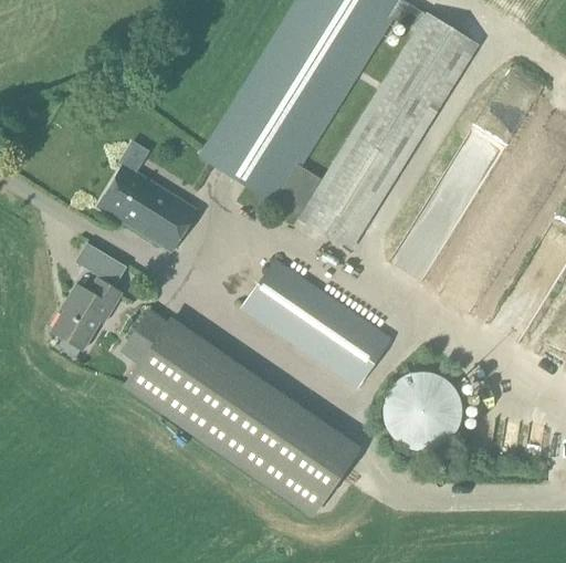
[(322,181),(295,165),(395,0),(294,0),(199,154),(350,249),(479,43),(427,11),(322,181)]
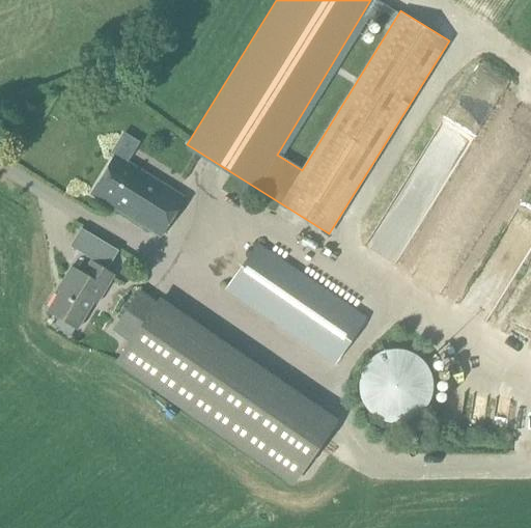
[(160,234),(184,194),(116,154),(91,192),(160,234)]
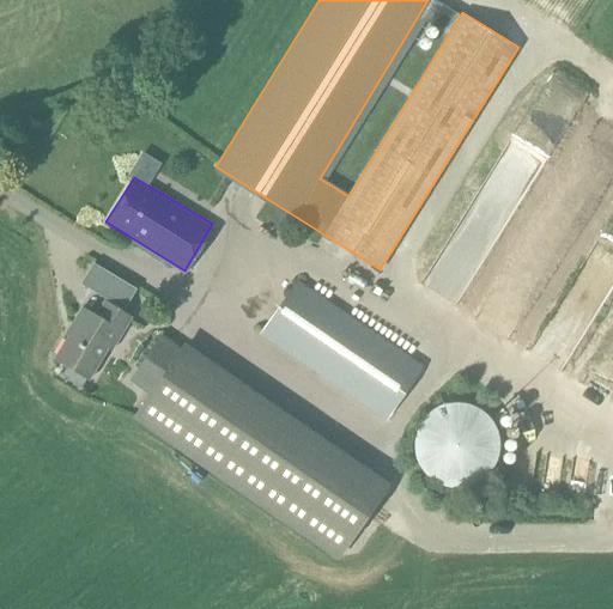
[(612,257),(612,221),(532,354),(552,366),(570,338),(565,335),(612,257)]
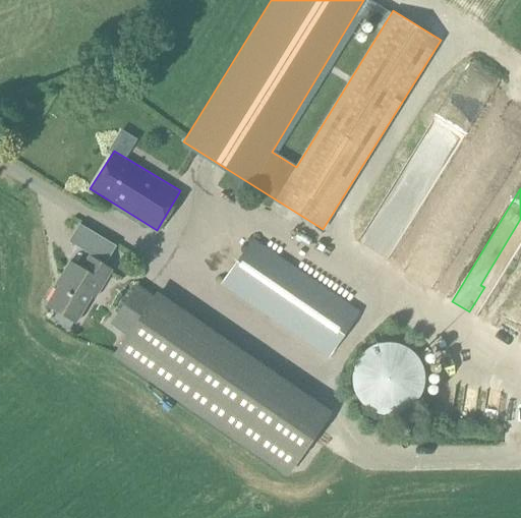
[(81,212),(68,233),(123,267),(136,246),(81,212)]
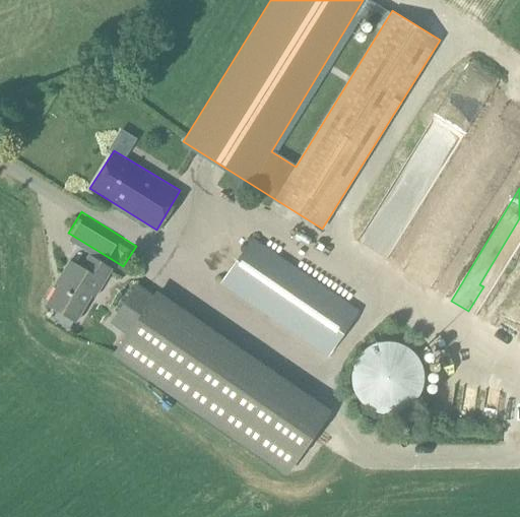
[(328,351),(358,307),(254,236),(224,278),(328,351)]
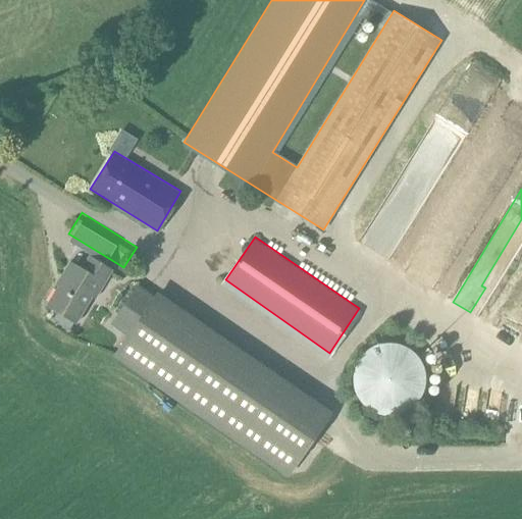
[(112,268),(89,255),(82,268),(70,261),(61,276),(64,277),(48,304),(75,321),(92,295),(95,297),(112,268)]
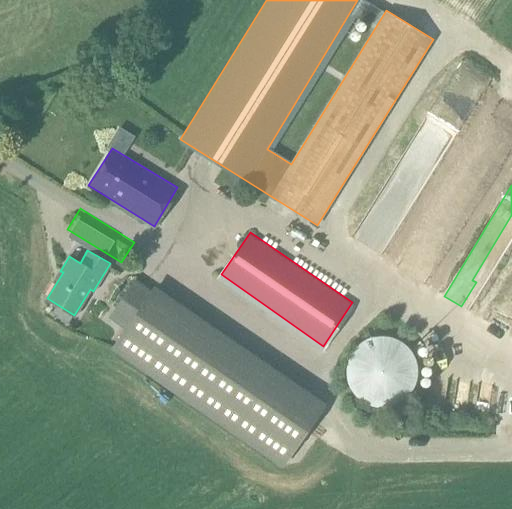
[(511,295),(511,264),(483,319),(490,323),(506,292),(511,295)]
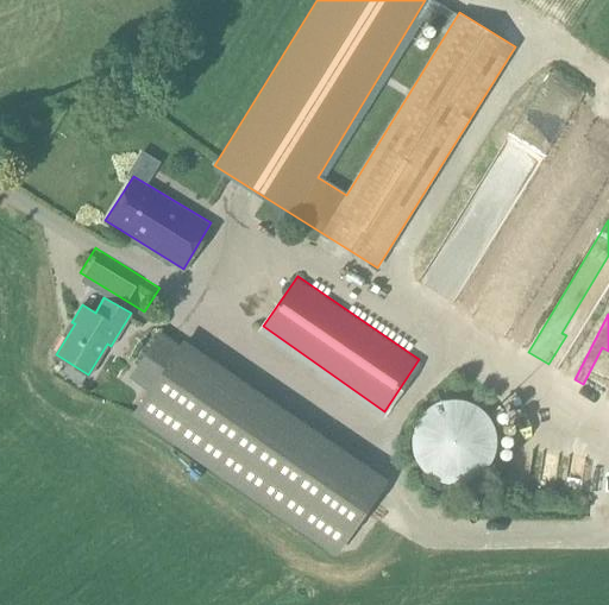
[(330,540),(333,534),(376,476),(187,347),(181,354),(157,336),(139,364),(163,379),(143,411),(330,540)]
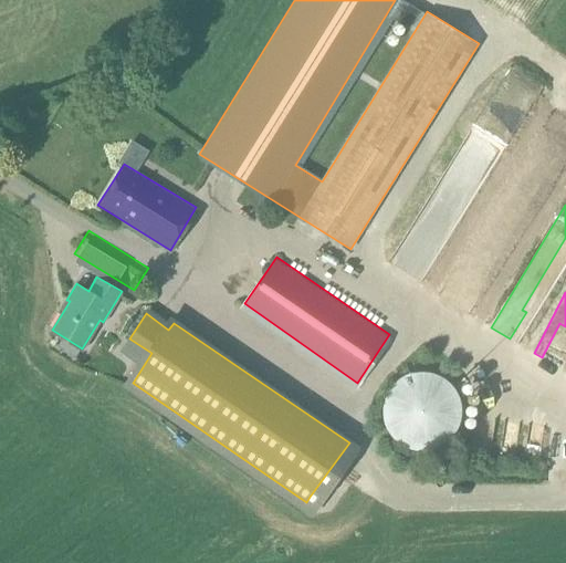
[(418,449),(437,445),(452,431),(459,413),(454,393),(441,378),(422,372),(402,375),(388,388),(381,408),(385,427),(398,442),(418,449)]
